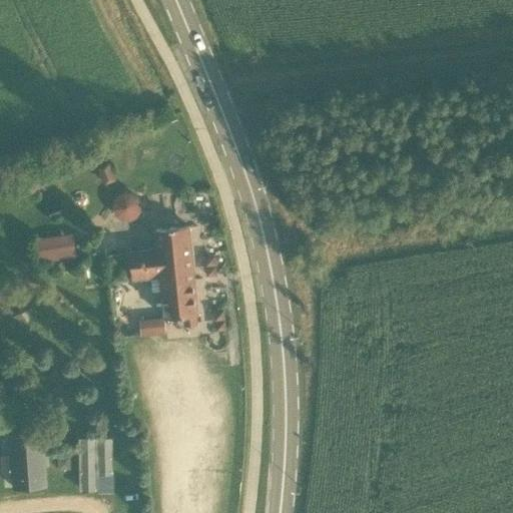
[(109,161),(97,165),(104,183),(116,179),(109,161)]
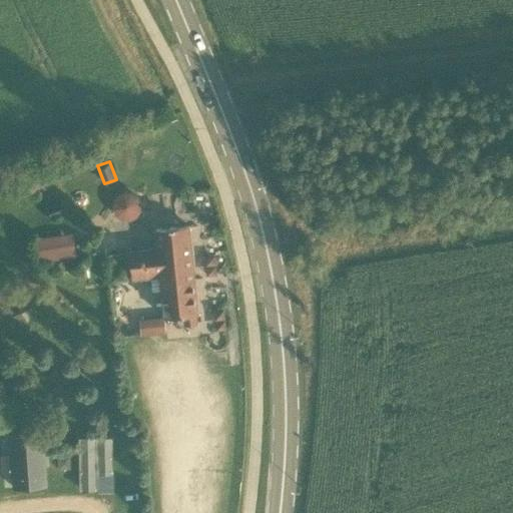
[(112,205),(112,206),(112,207),(112,209),(113,210),(113,211),(114,212),(114,214),(115,215),(116,216),(117,217),(118,218),(119,218),(120,219),(121,220),(122,220),(123,220),(125,221),(126,221),(127,221),(128,221),(130,221),(131,220),(132,220),(133,219),(134,219),(135,218),(137,217),(137,216),(138,215),(139,214),(140,213),(140,212),(141,211),(141,210),(141,209),(142,207),(142,206),(142,205),(141,203),(141,202),(141,201),(140,199),(139,198),(139,197),(138,196),(137,195),(136,194),(135,193),(134,193),(132,192),(131,192),(130,192),(129,191),(128,191),(126,191),(125,191),(124,192),(123,192),(121,192),(120,193),(119,193),(118,194),(117,195),(116,196),(115,197),(115,198),(114,199),(113,200),(113,201),(113,202),(112,204),(112,205)]
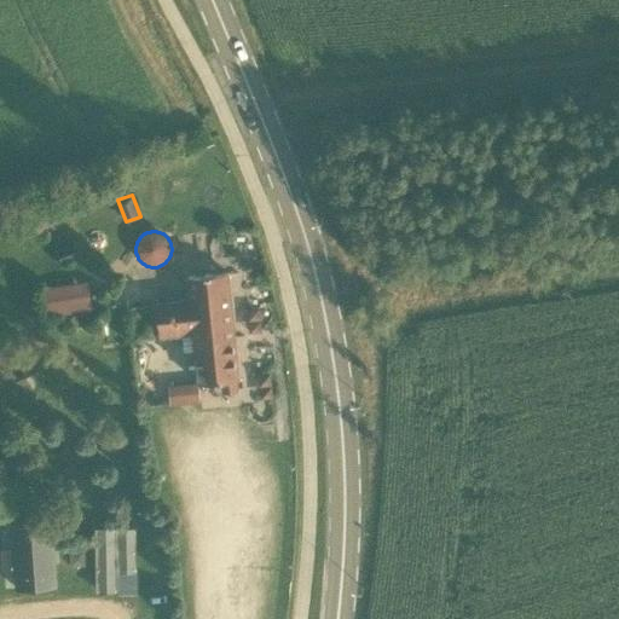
[(224,392),(237,391),(236,380),(238,380),(227,272),(187,276),(190,300),(157,304),(160,336),(194,333),(200,383),(223,381),(224,392)]
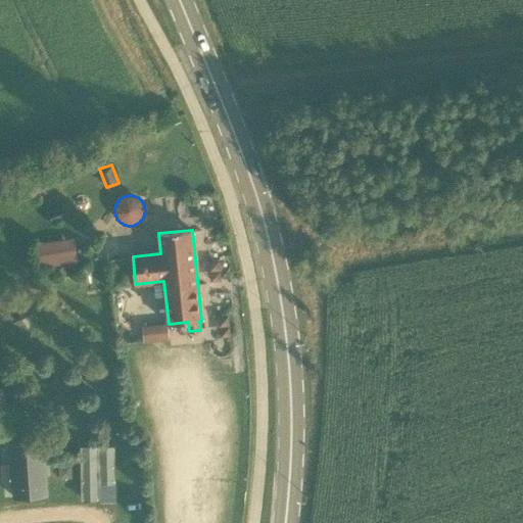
[(35,266),(75,264),(73,238),(33,240),(35,266)]
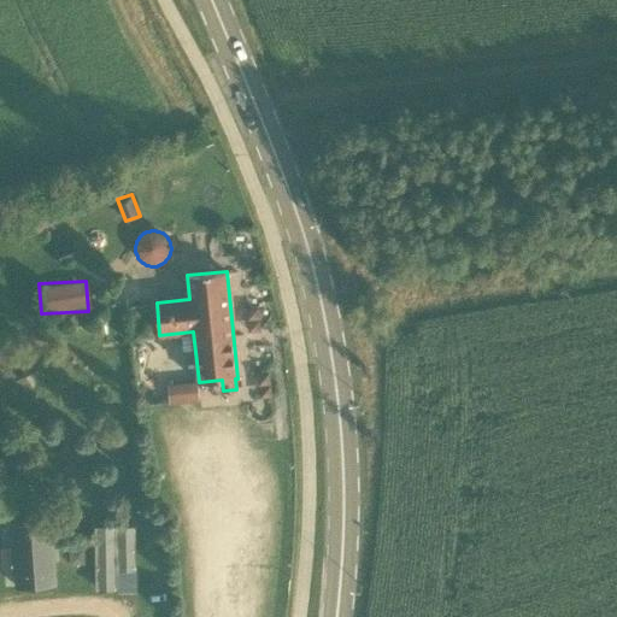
[(21,362),(15,380),(34,386),(40,368),(21,362)]
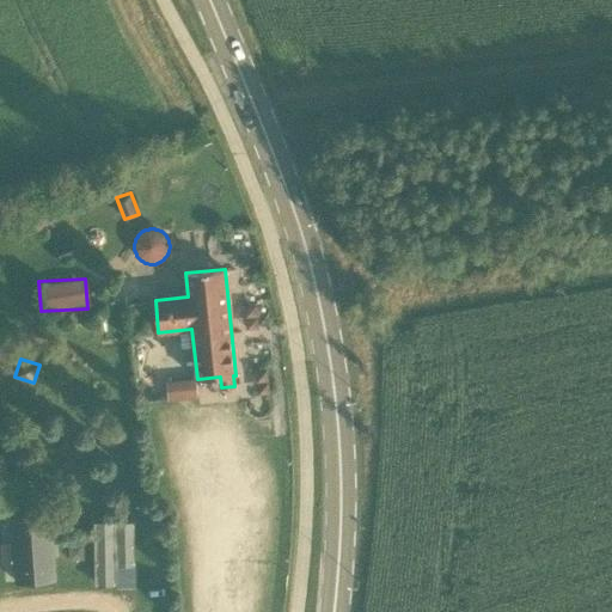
[(166,399),(196,395),(194,375),(164,379),(166,399)]
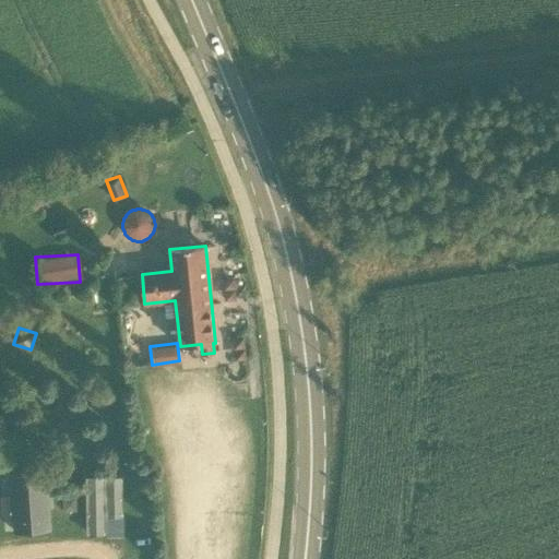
[(50,528),(46,475),(11,478),(15,532),(50,528)]
